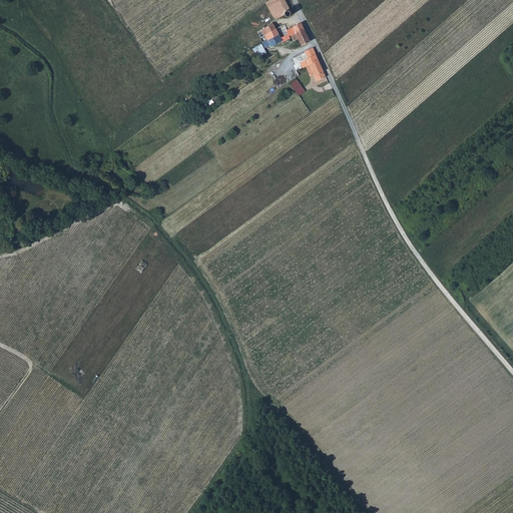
[(289,10),(291,11),(284,0),(270,0),(270,1),(276,12),(273,13),(275,17),(277,18),(284,14),(285,14),(285,12),(286,10),(288,9),(289,10)]
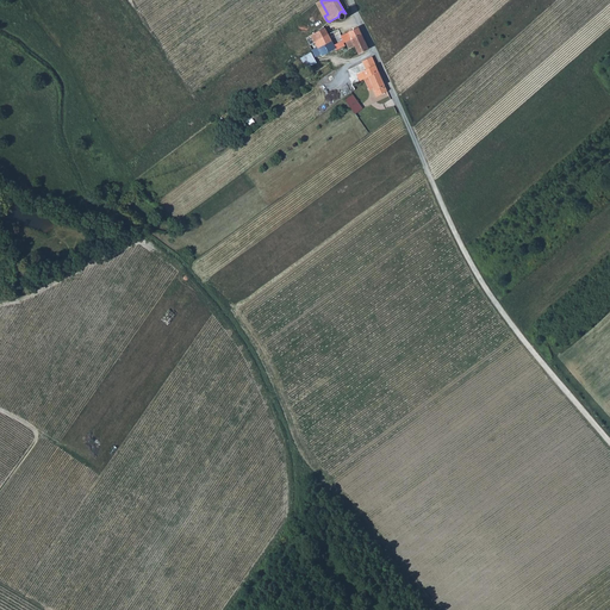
[(346,42),(348,48),(365,39),(359,26),(348,31),(349,32),(352,38),(347,41),(346,42)]
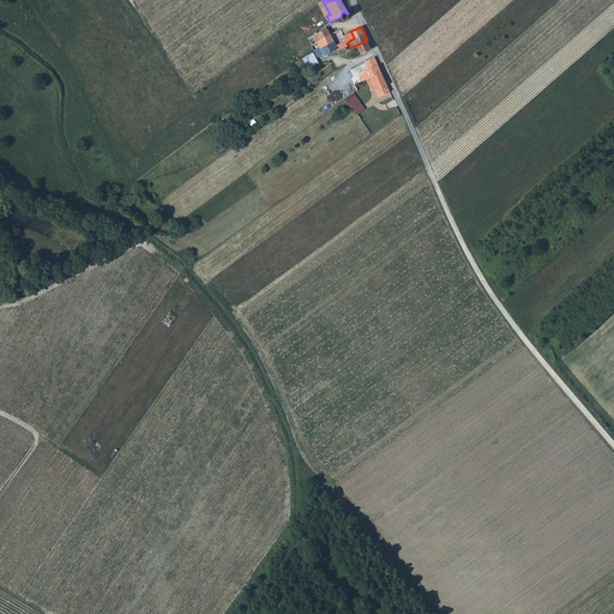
[(330,35),(326,29),(313,35),(317,42),(330,35)]
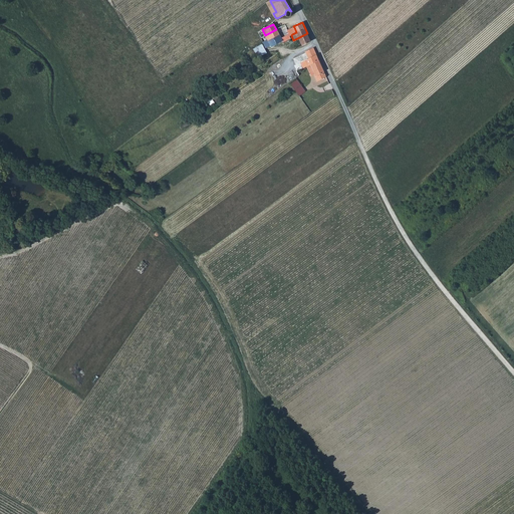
[(265,35),(266,37),(267,39),(268,41),(271,47),(282,41),(276,29),(265,35)]
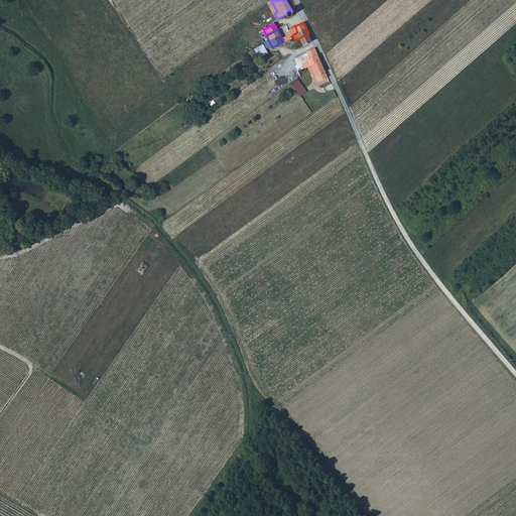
[(309,59),(306,60),(309,66),(320,60),(308,33),(294,40),(297,45),(302,43),(305,49),(302,50),(305,55),(307,54),(309,59)]
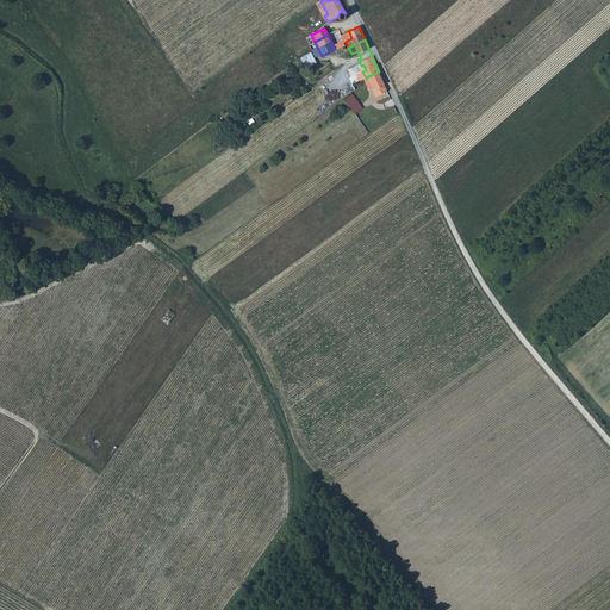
[(299,55),(306,68),(316,63),(310,50),(309,50),(299,55)]
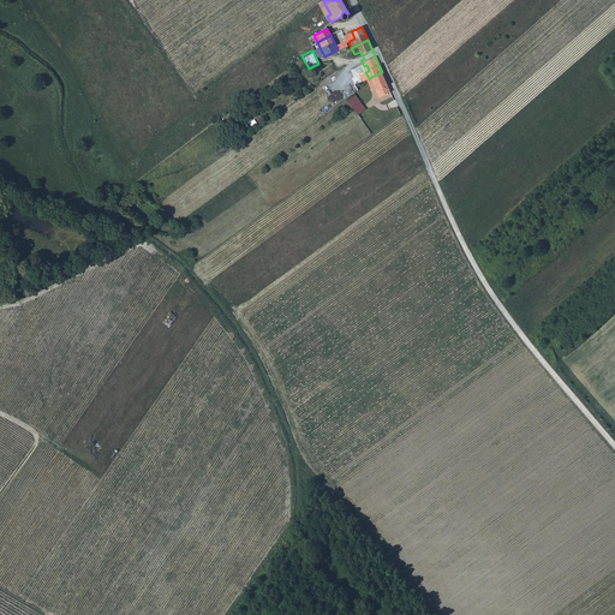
[(365,72),(353,78),(357,85),(368,79),(369,78),(365,72)]
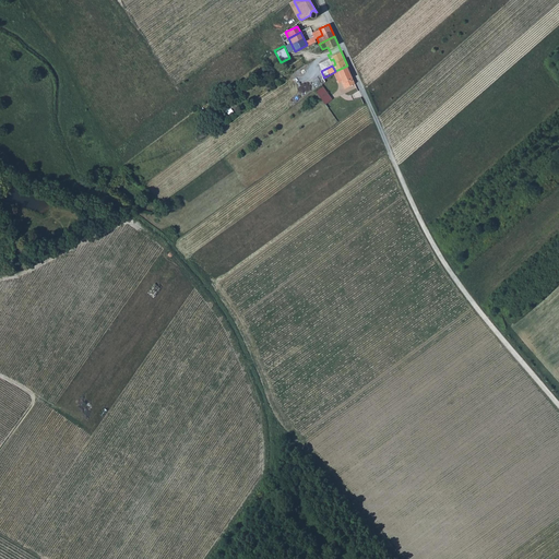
[(344,90),(356,84),(347,66),(335,71),(334,72),(339,82),(342,81),(342,83),(341,84),(344,90)]
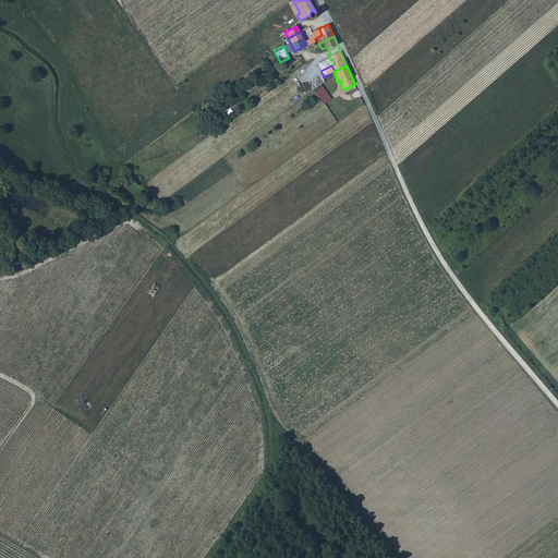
[(324,77),(320,71),(315,74),(320,85),(326,82),(324,77)]
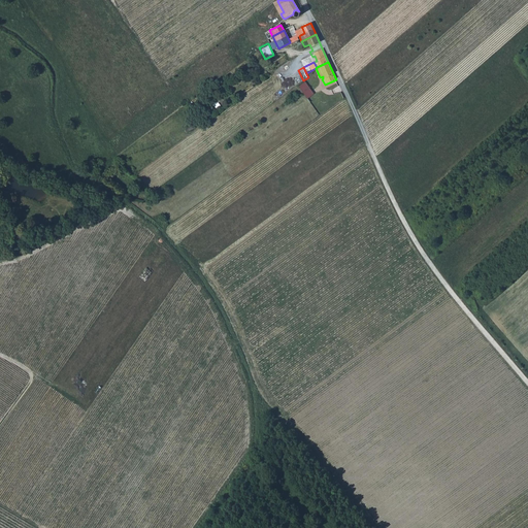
[(305,81),(298,86),(304,99),(311,95),(305,81)]
